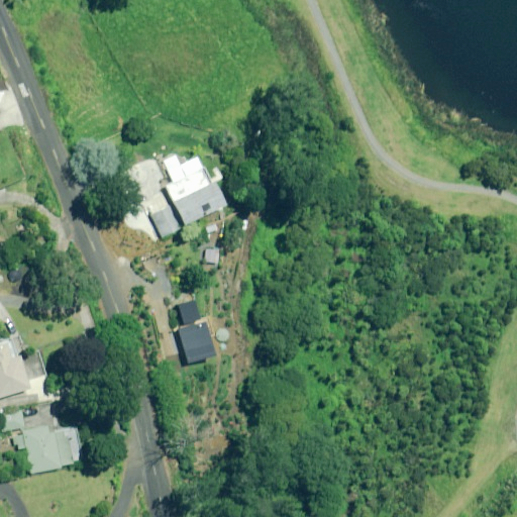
[(206,183),(195,159),(164,172),(170,184),(165,186),(181,224),(221,206),(217,198),(210,181),(206,183)]
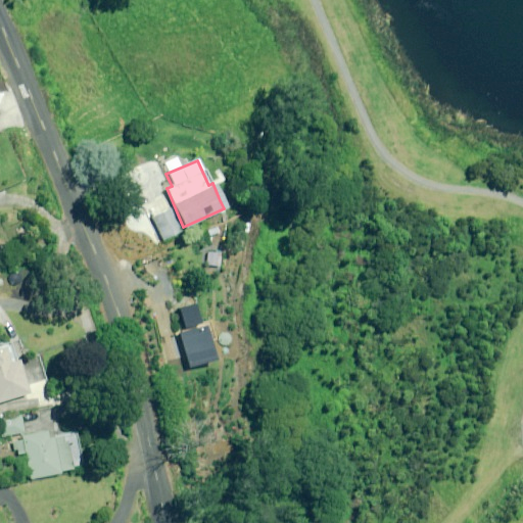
[(179,230),(169,210),(153,218),(162,238),(179,230)]
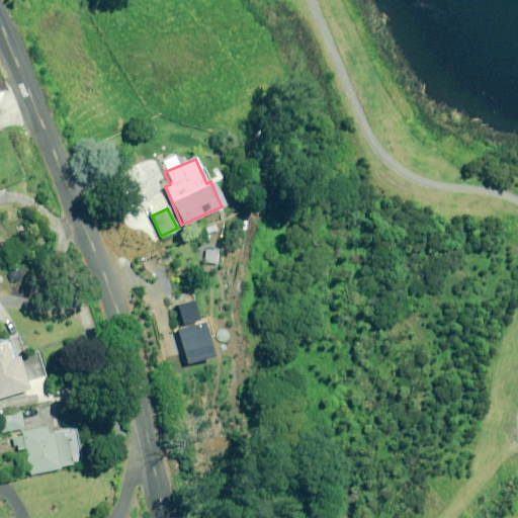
[(0,342),(0,397),(27,391),(13,339),(0,342)]
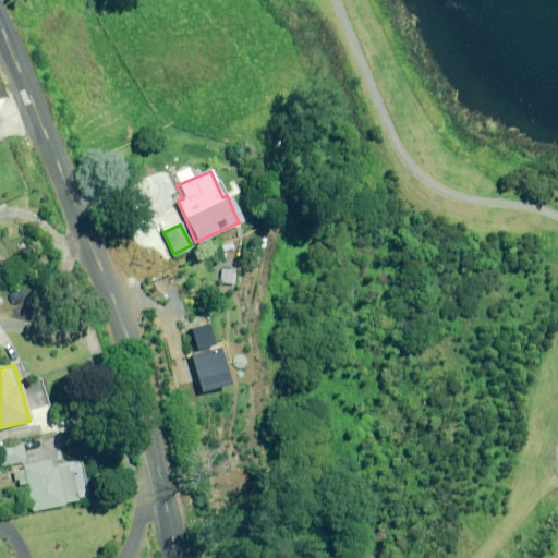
[(25,461),(22,444),(0,447),(0,452),(2,465),(25,461)]
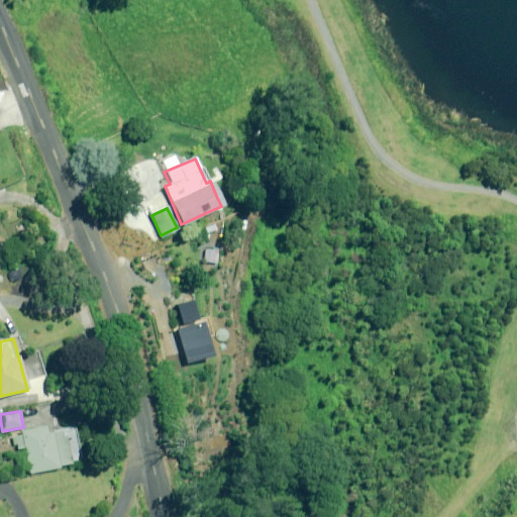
[(46,434),(44,426),(21,432),(22,437),(15,439),(17,449),(24,447),(25,452),(16,455),(20,471),(28,469),(30,474),(71,464),(64,430),(46,434)]
